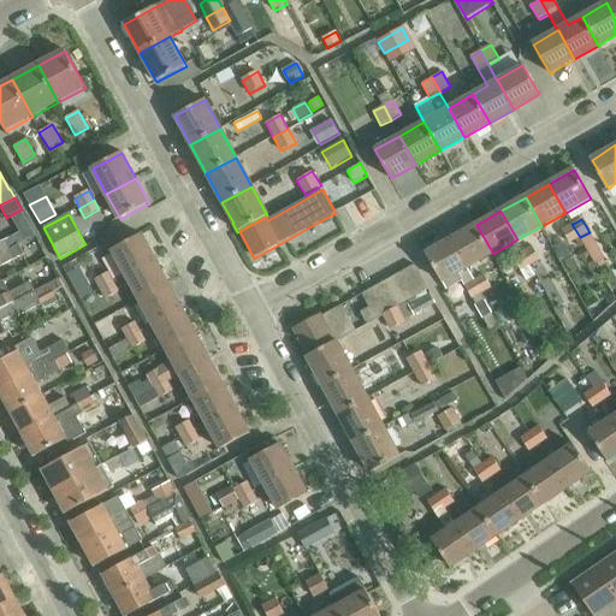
[(572,224),(562,230),(570,243),(580,237),(572,224)]
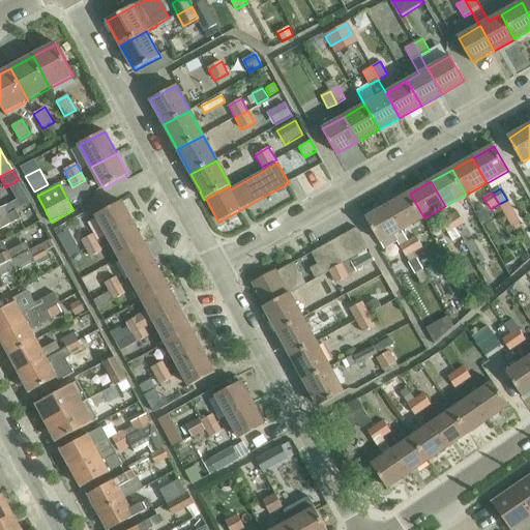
[(424,218),(410,194),(389,205),(404,230),(424,218)]
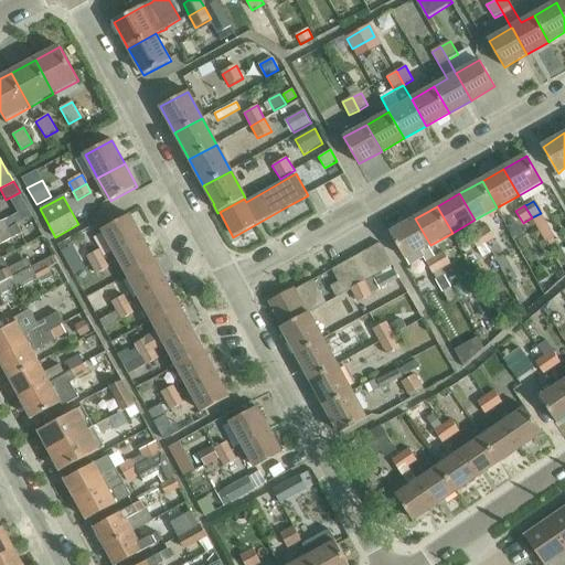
[(541,213),(532,217),(536,224),(544,220),(541,214),(541,213)]
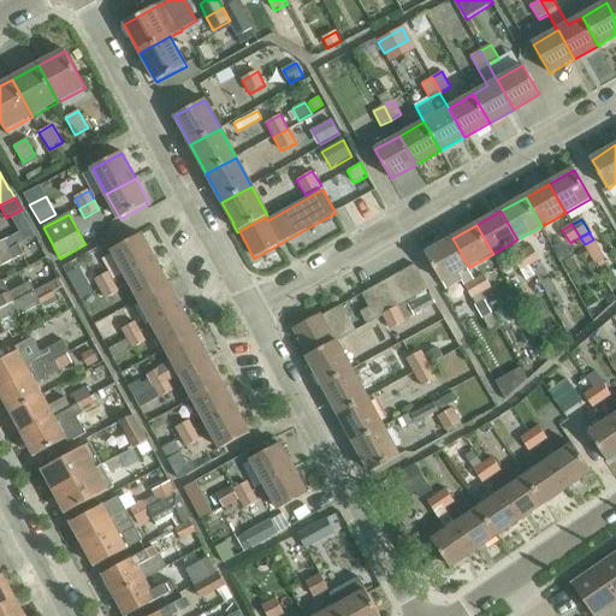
[(0,255),(19,246),(24,242),(18,234),(4,241),(0,242),(0,255)]
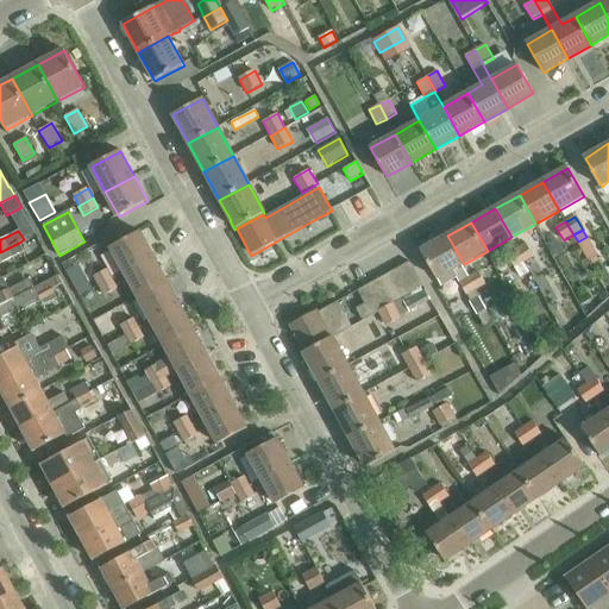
[(124,275),(152,258),(138,233),(110,249),(124,275)]
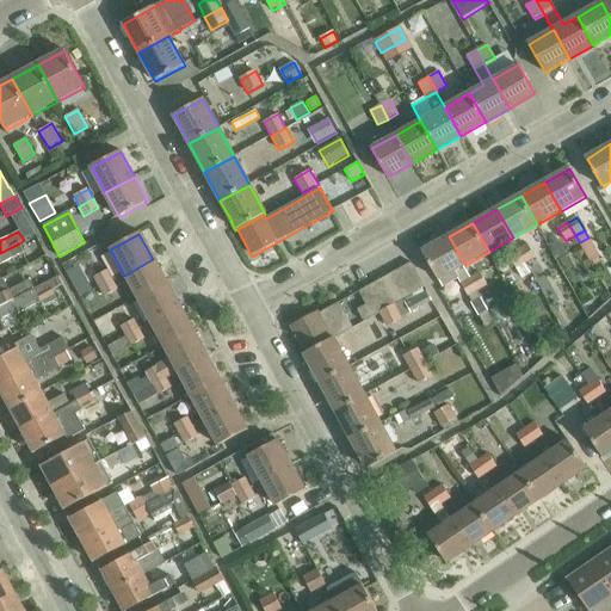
[(424,251),(440,279),(444,288),(458,279),(473,303),(481,298),(482,301),(485,300),(471,276),(470,277),(463,266),(466,265),(449,236),(424,251)]
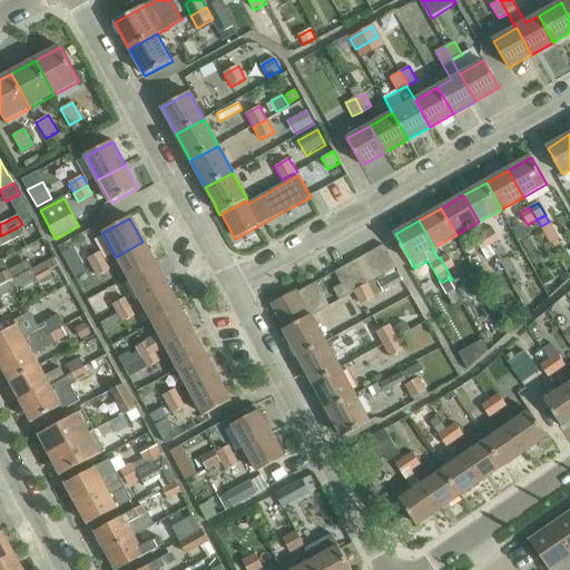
[(18,227),(0,236),(0,247),(22,236),(18,227)]
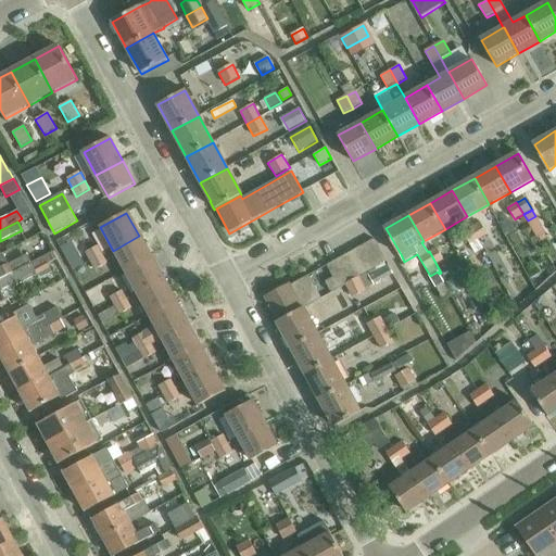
[(471,227),(479,240),(488,235),(480,223),(471,227)]
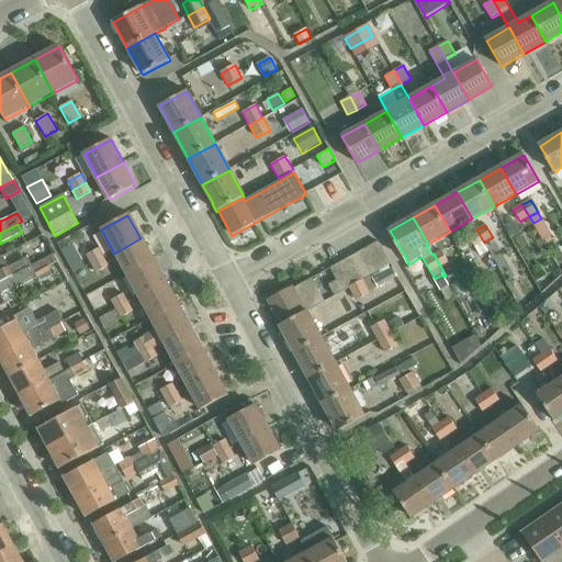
[(484,243),(476,229),(468,235),(480,255),(489,249),(484,243)]
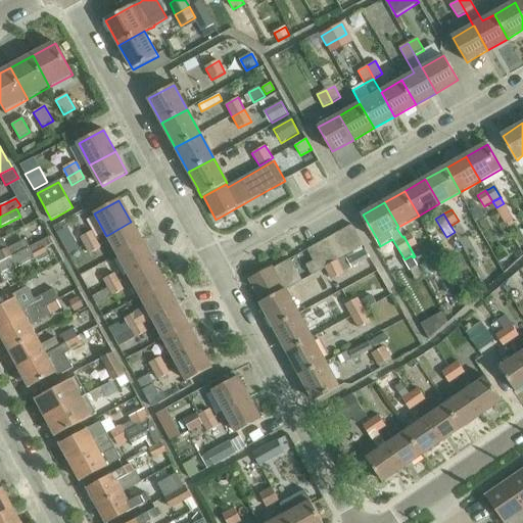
[(117,256),(143,243),(131,222),(106,236),(117,256)]
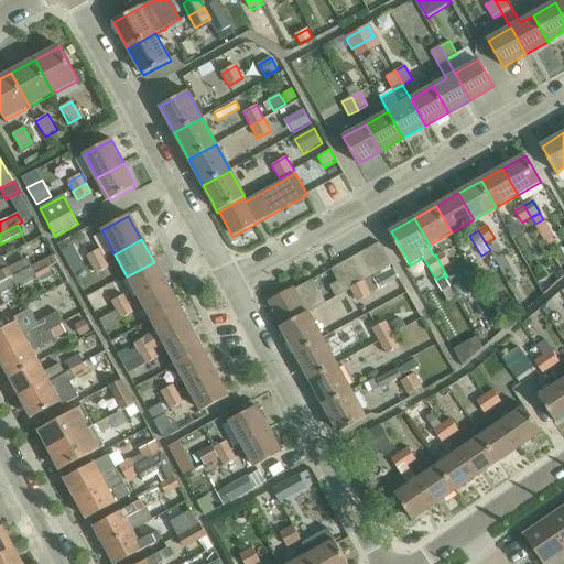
[(381,272),(392,266),(393,266),(380,243),(368,250),(381,272)]
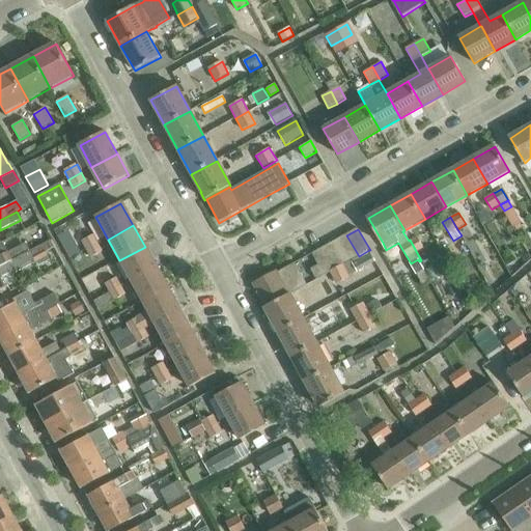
[(93,234),(81,242),(86,250),(99,243),(93,234)]
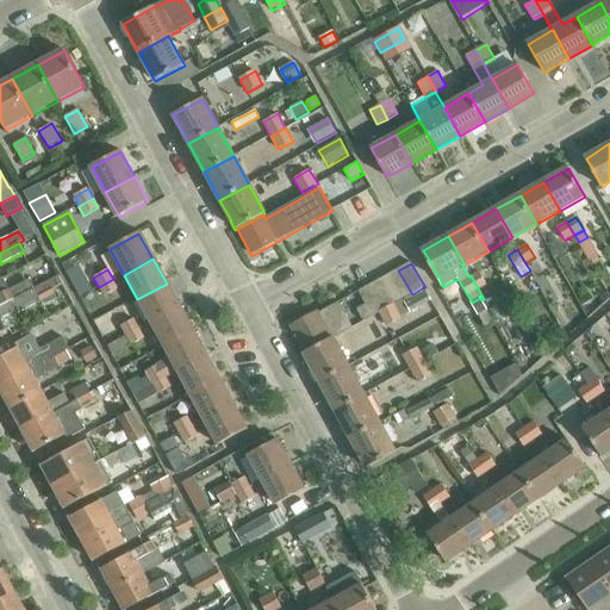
[(385,278),(399,302),(412,294),(398,271),(385,278)]
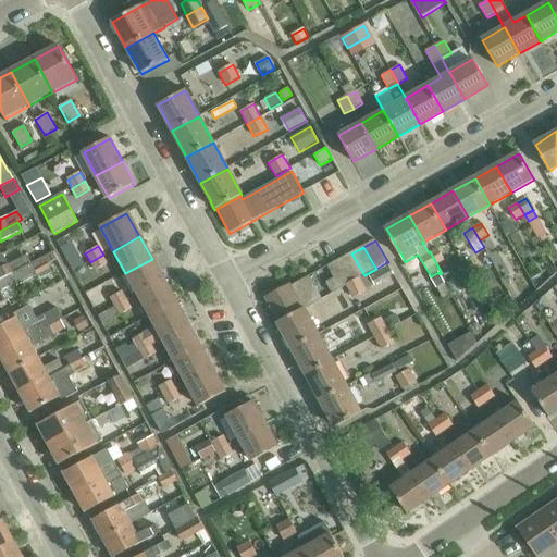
[(430,251),(442,273),(449,269),(437,247),(430,251)]
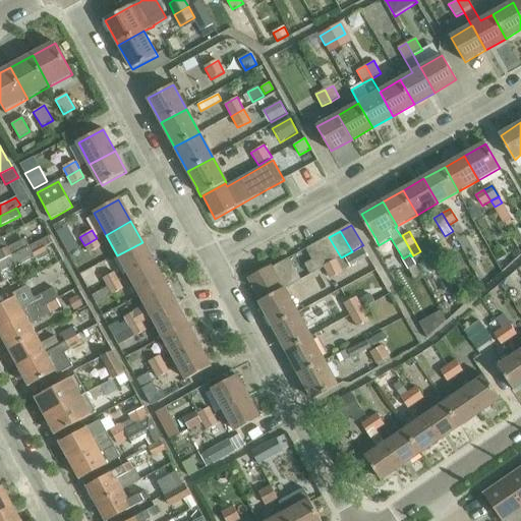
[(54,242),(51,236),(50,236),(30,247),(0,263),(0,287),(9,283),(3,273),(12,268),(13,270),(36,257),(34,253),(54,242)]
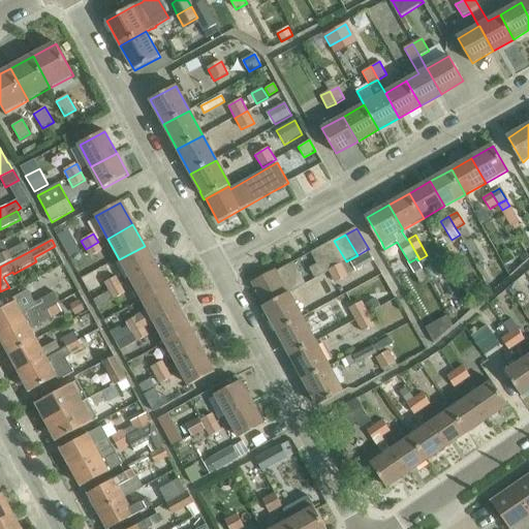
[(322,247),(335,268),(346,261),(334,241),(322,247)]
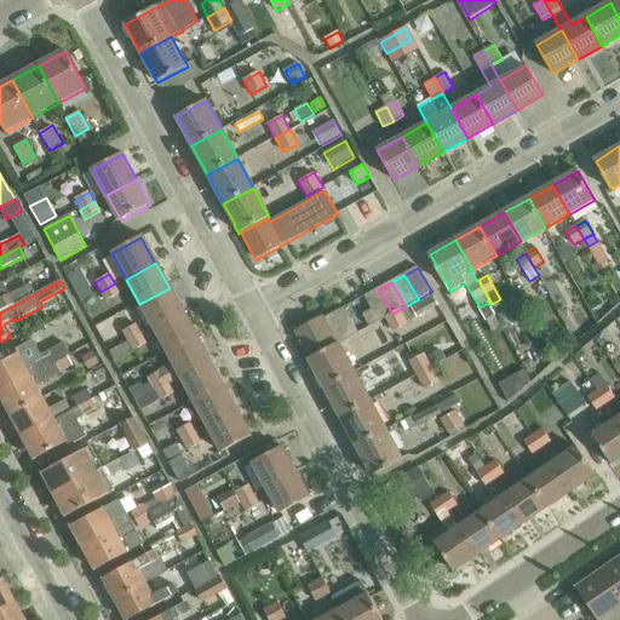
[(30,285),(16,292),(10,296),(4,283),(0,283),(0,313),(35,294),(30,285)]
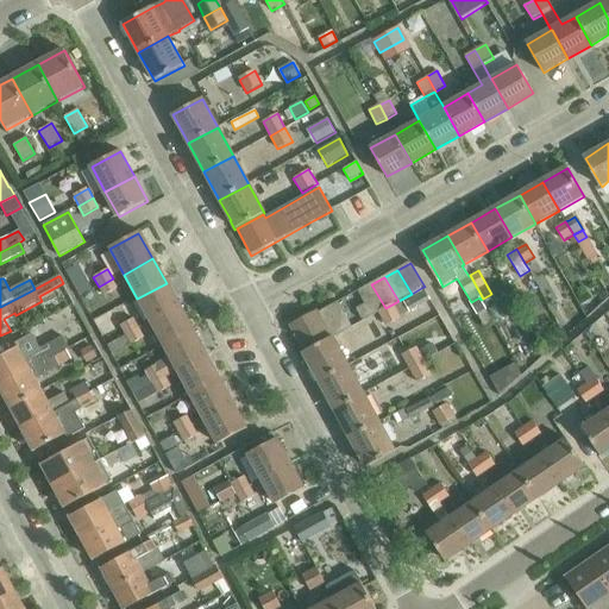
[(113,278),(99,287),(105,296),(119,288),(113,278)]
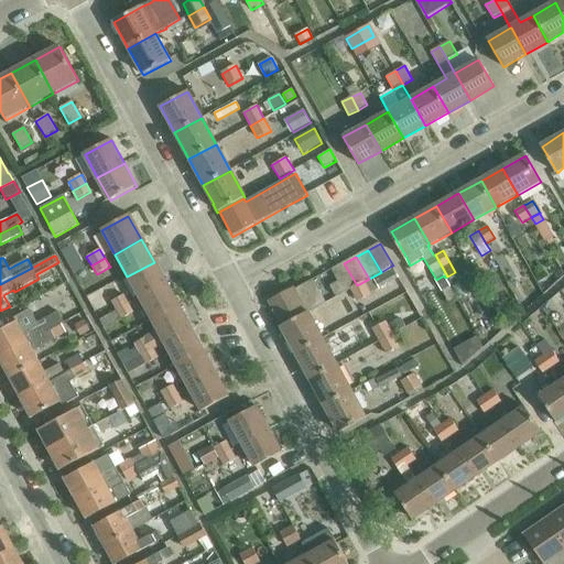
[(140,300),(166,284),(154,262),(127,277),(140,300)]
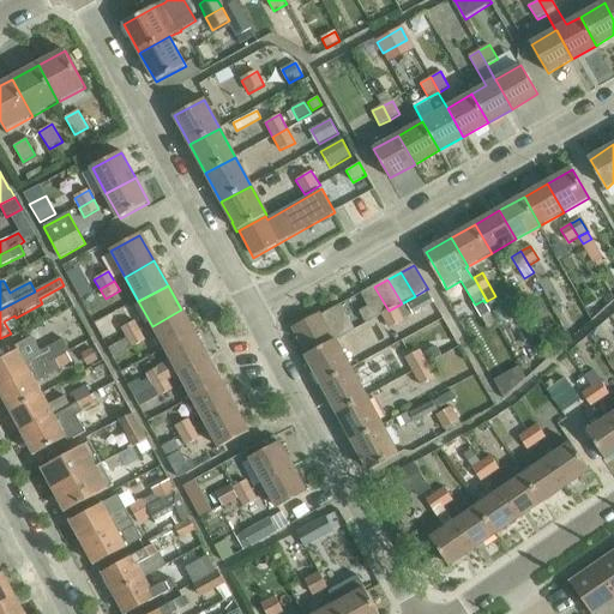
[(375,318),(381,315),(389,311),(374,287),(361,294),(368,306),(375,318)]
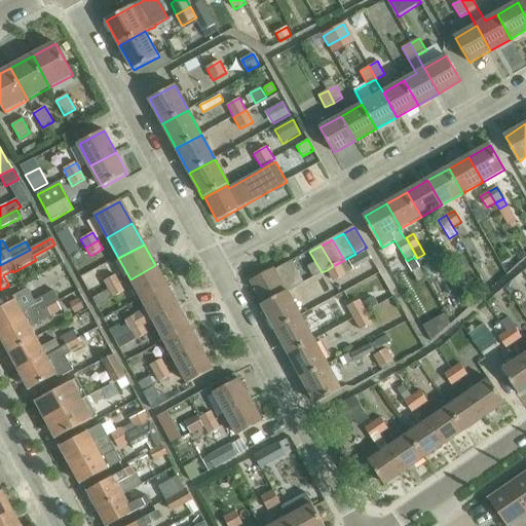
[(373,260),(366,248),(355,254),(344,260),(333,266),(327,270),(333,282),(346,274),(345,274),(373,260)]
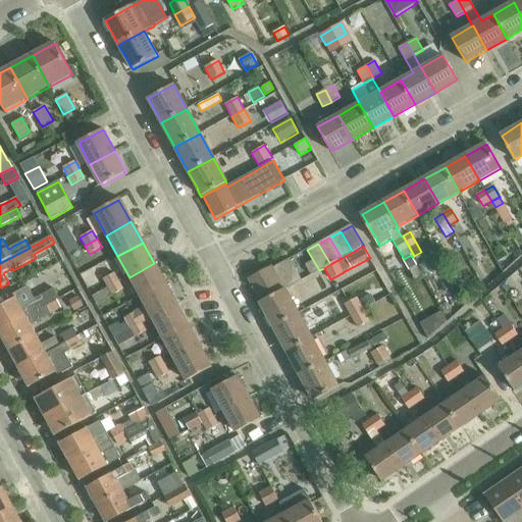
[(404,259),(402,260),(408,269),(417,265),(412,257),(411,255),(404,259)]
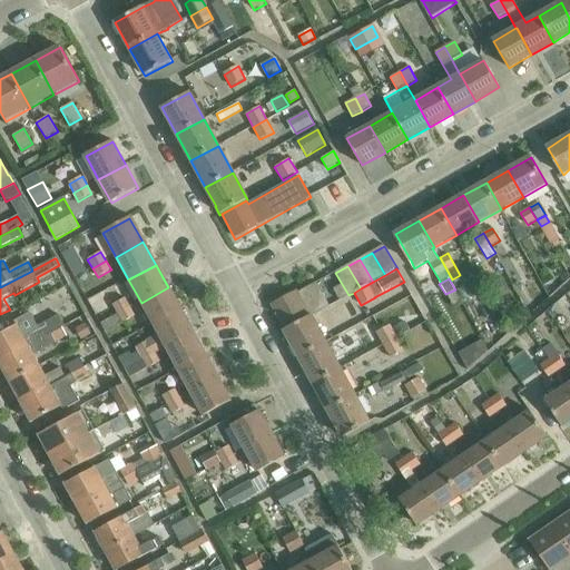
[(285,330),(311,316),(328,306),(315,284),(296,294),(295,292),(272,305),(285,330)]
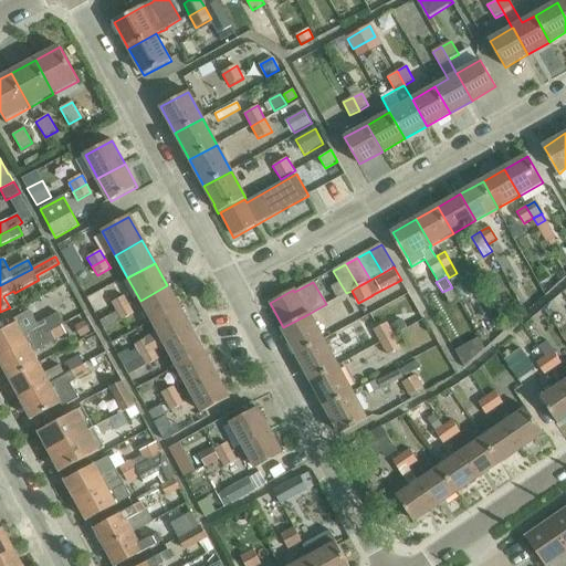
[(346,293),(339,282),(332,287),(337,299),(346,293)]
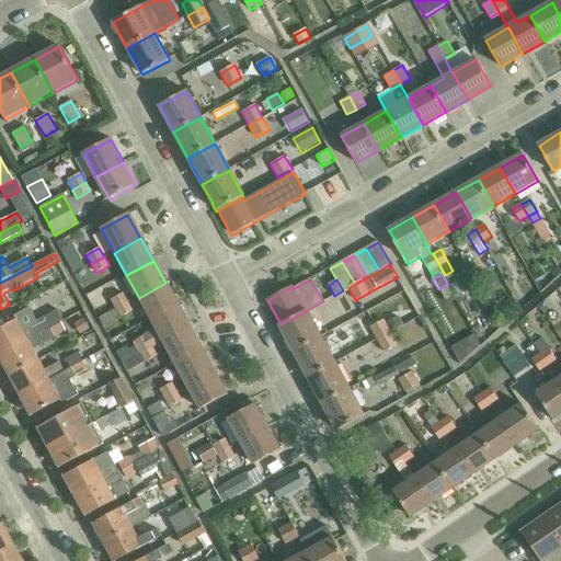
[(151,320),(178,306),(165,283),(139,298),(151,320)]
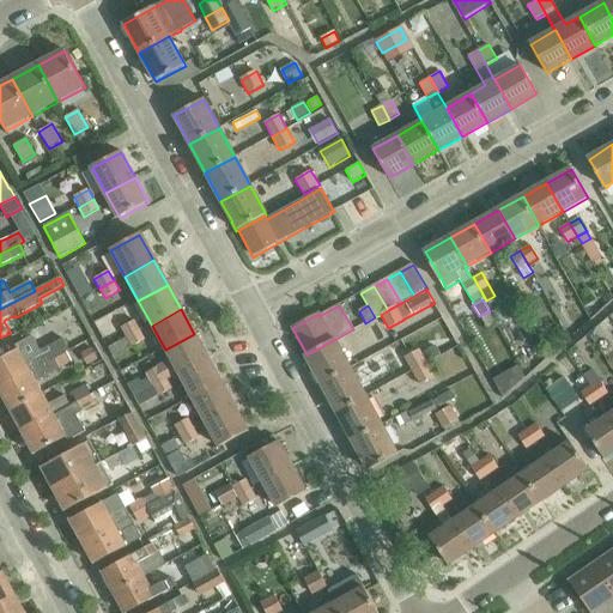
[(121,328),(113,333),(119,343),(126,338),(140,331),(135,321),(121,328)]
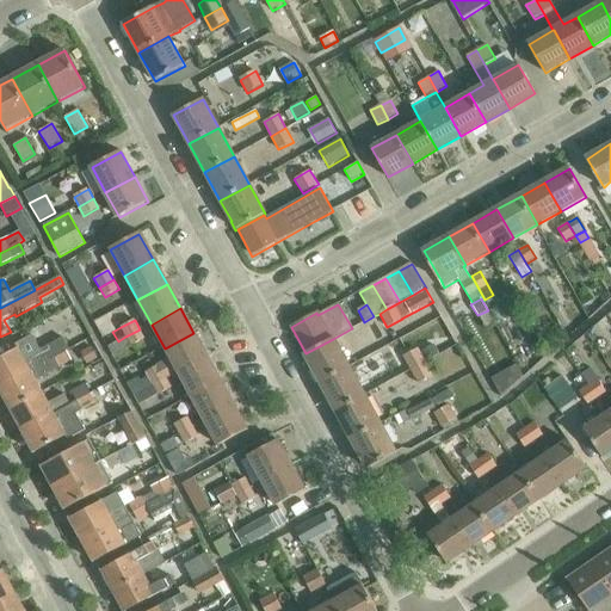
[(140,329),(125,337),(131,347),(146,339),(140,329)]
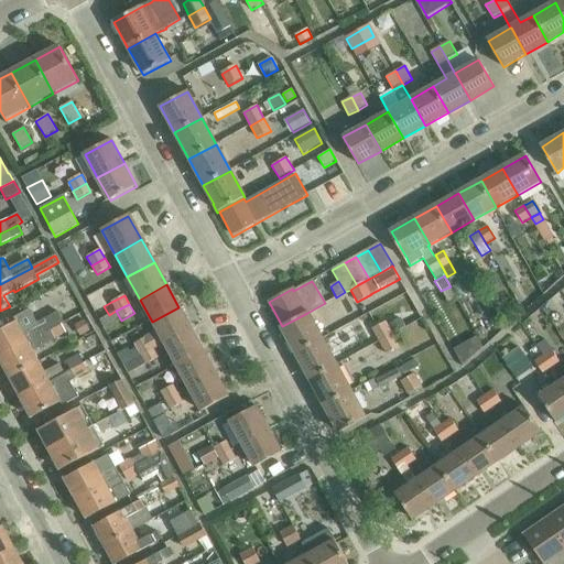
[(142,357),(154,350),(165,345),(164,345),(192,329),(179,307),(152,322),(156,331),(143,337),(144,338),(134,343),(142,357)]
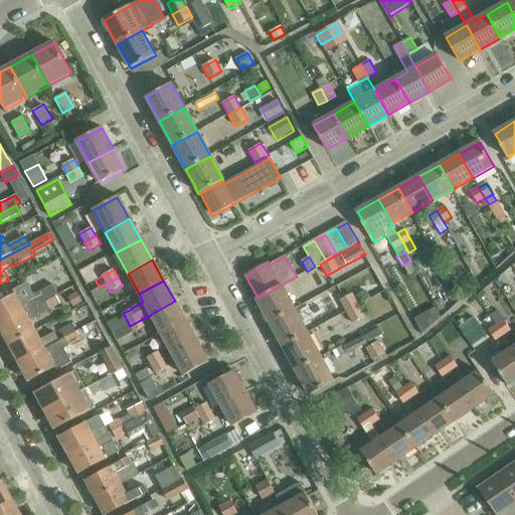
[(0,327),(56,297),(56,296),(58,295),(53,285),(34,296),(27,283),(13,291),(15,295),(0,302),(0,327)]
